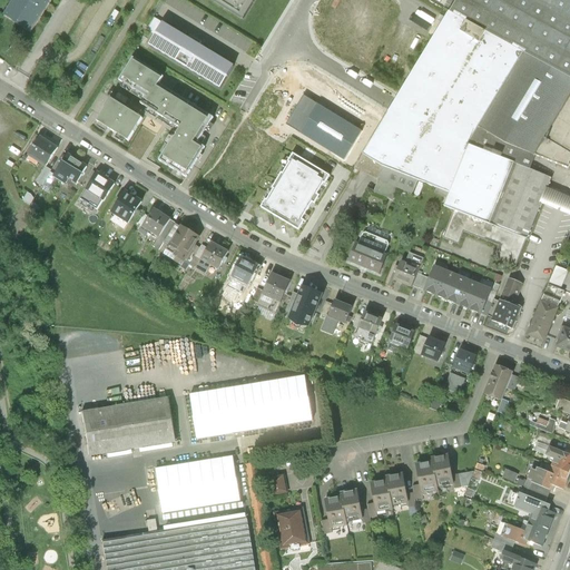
[(10,0),(1,16),(30,33),(45,10),(51,0),(10,0)]
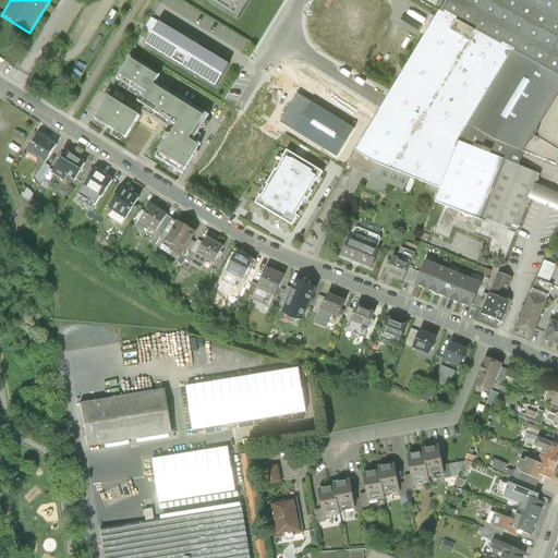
[(207,0),(238,19),(250,0),(207,0)]
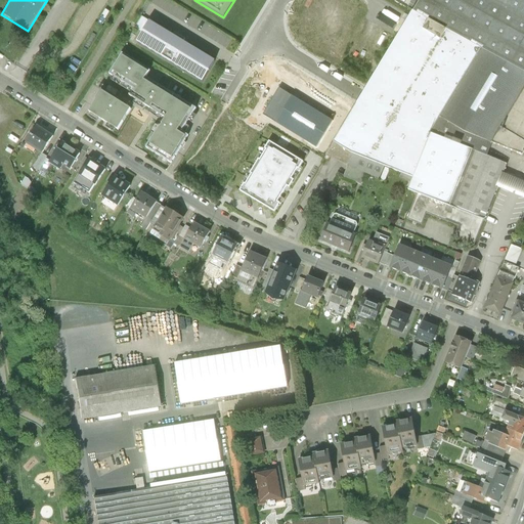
[(480,48),(523,72),(523,1),(521,0),(421,0),(413,12),(480,48)]
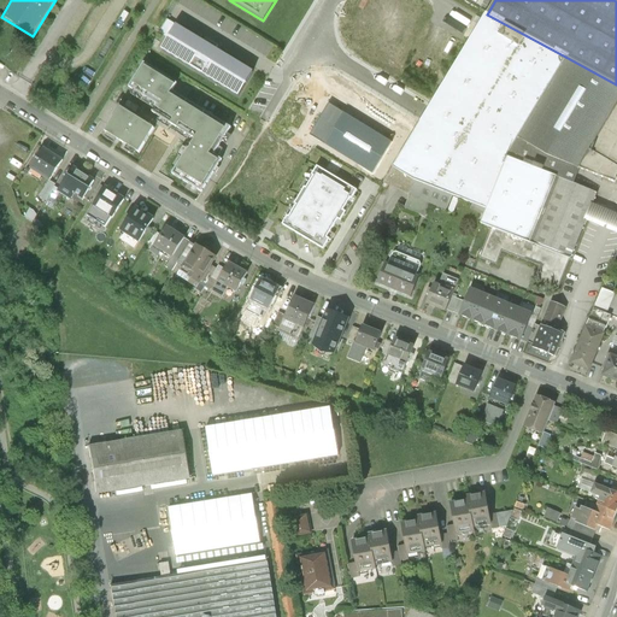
[(506,158),(518,139),(565,57),(487,15),(486,15),(382,186),(387,188),(389,184),(410,192),(409,195),(453,213),(459,199),(472,204),(470,209),(485,215),(481,224),(492,228),(570,259),(586,221),(593,205),(597,194),(574,184),(542,171),(544,168),(526,160),(524,164),(506,158)]
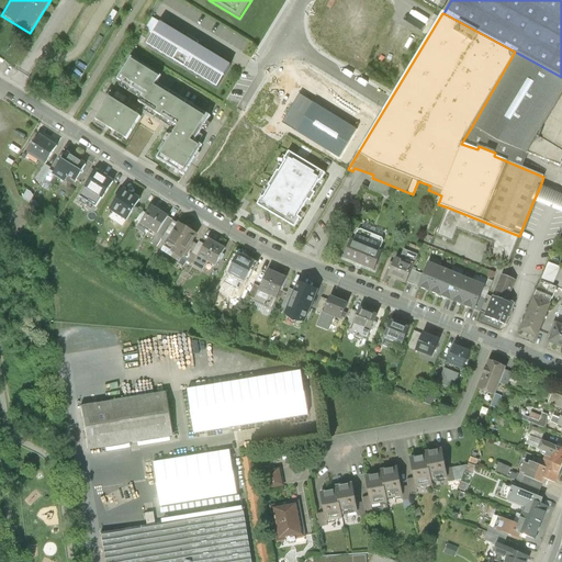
[(186,38),(152,18),(144,31),(153,36),(147,45),(217,88),(231,66),(197,45),(199,43),(188,35),(186,38)]
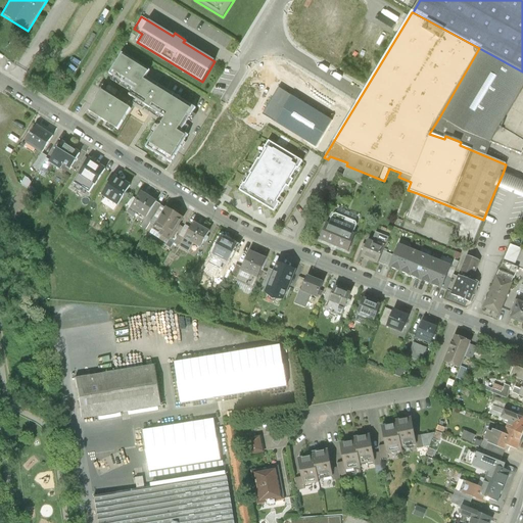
[(522,72),(479,48),(439,117),(465,133),(491,143),(522,155),(522,154),(522,72)]
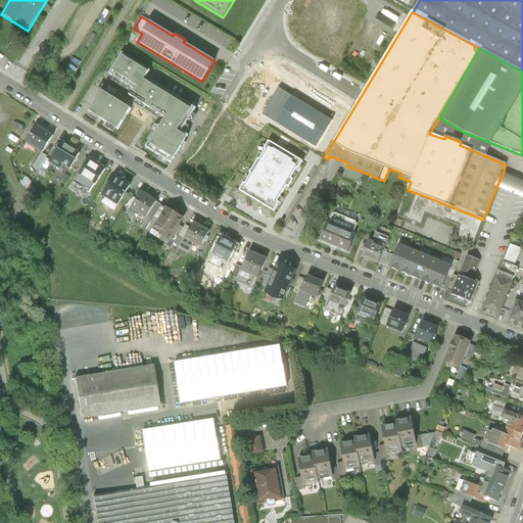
[(150,70),(122,53),(109,75),(133,89),(130,96),(165,119),(160,127),(159,126),(146,147),(171,163),(188,136),(181,132),(195,108),(146,78),(150,70)]
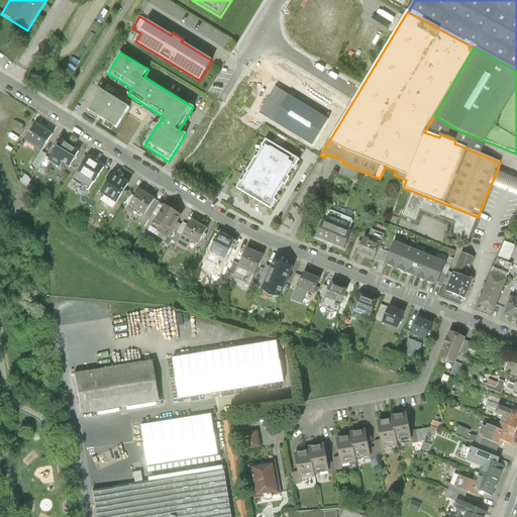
[(328,119),(276,87),(260,113),(312,145),(328,119)]
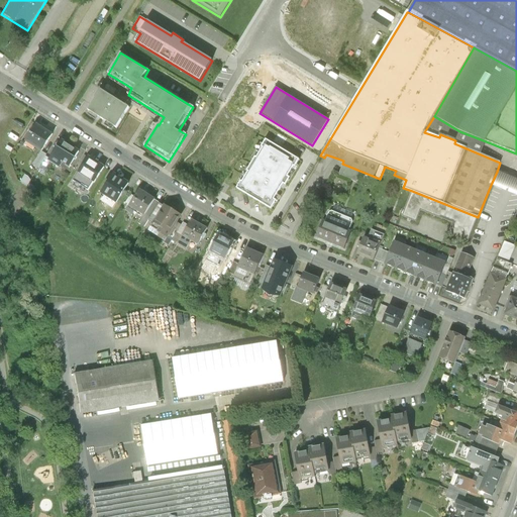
[(129,108),(101,90),(88,111),(116,128),(129,108)]
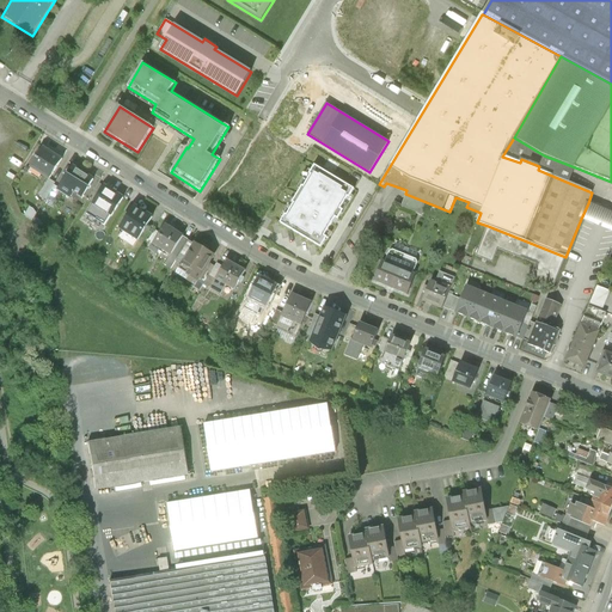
[(538,170),(569,183),(575,167),(544,155),(514,138),(502,157),(520,163),(521,159),(539,166),(538,170)]
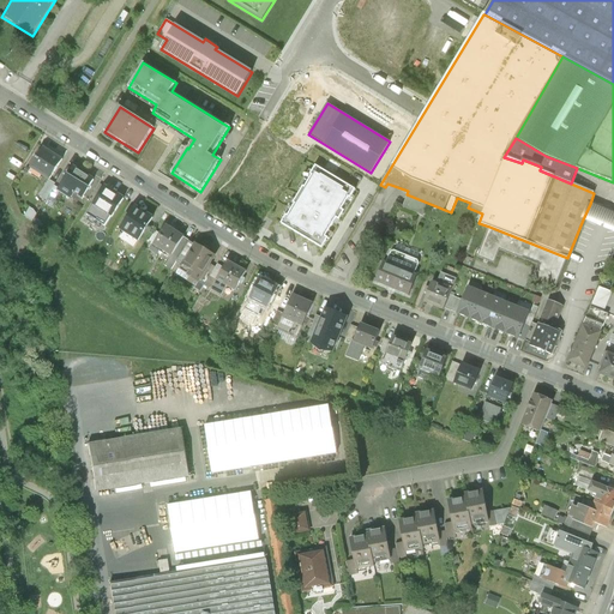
[(61,161),(43,149),(30,168),(49,180),(61,161)]
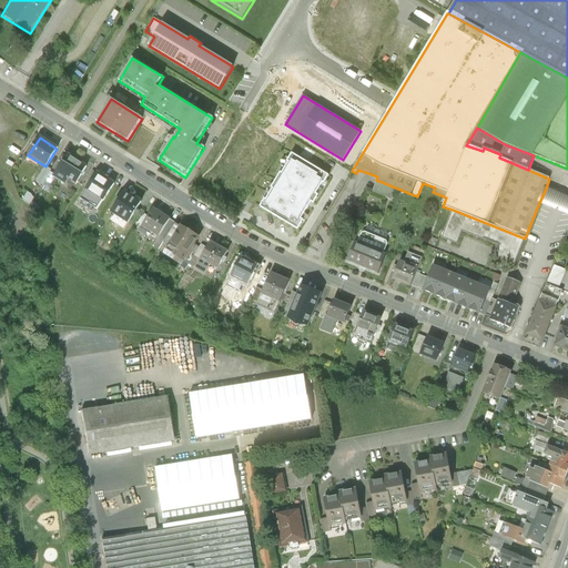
[(264,199),(260,206),(297,230),(303,221),(301,219),(311,202),(313,204),(318,195),(315,194),(322,183),(324,183),(328,175),(292,153),(286,162),(288,162),(282,173),(281,173),(271,188),(273,189),(265,200),(264,199)]
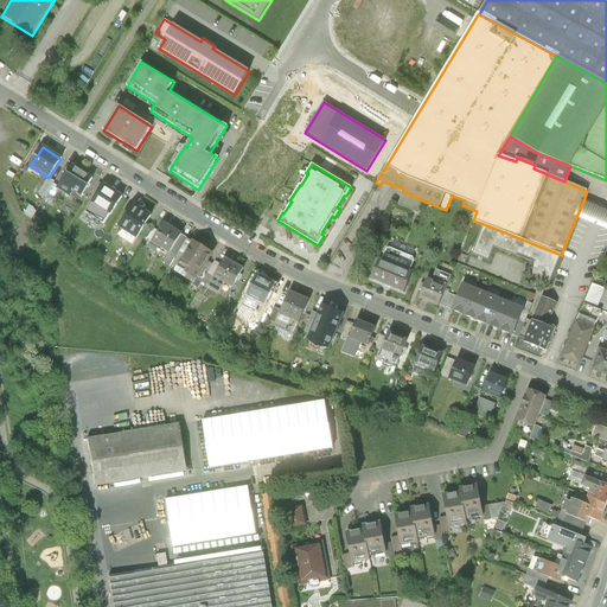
[(93,177),(74,165),(58,187),(56,191),(68,198),(71,192),(80,197),(93,177)]
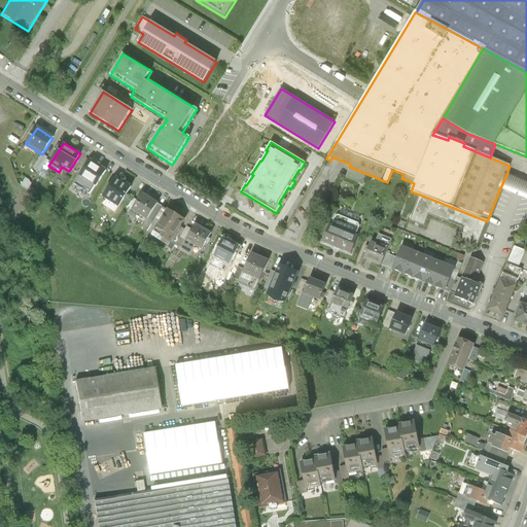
[(38,170),(45,160),(40,155),(33,167),(38,170)]
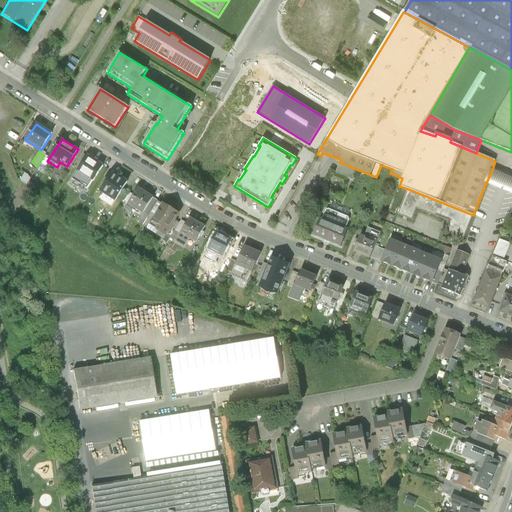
[(47,161),(49,158),(44,155),(37,165),(42,169),(47,161)]
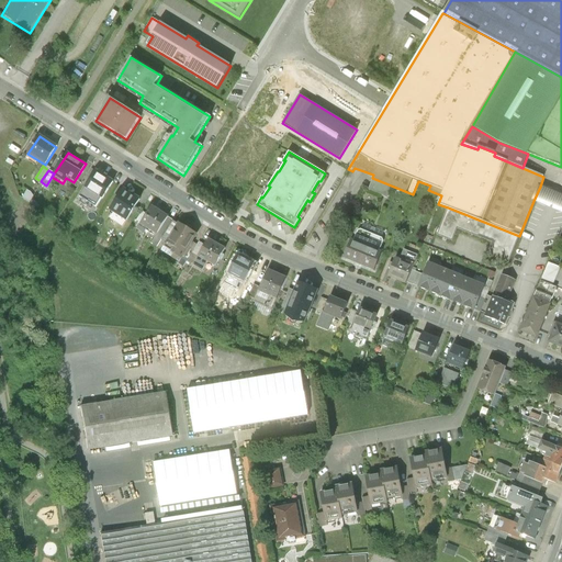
[(112,182),(94,171),(83,188),(101,200),(112,182)]
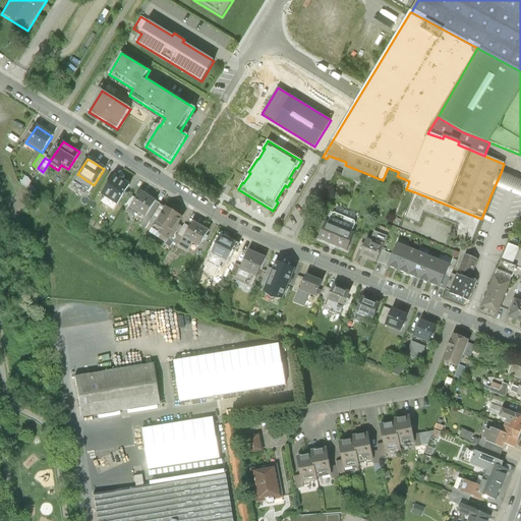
[(520,181),(515,179),(501,173),(495,186),(510,193),(520,197),(520,181)]
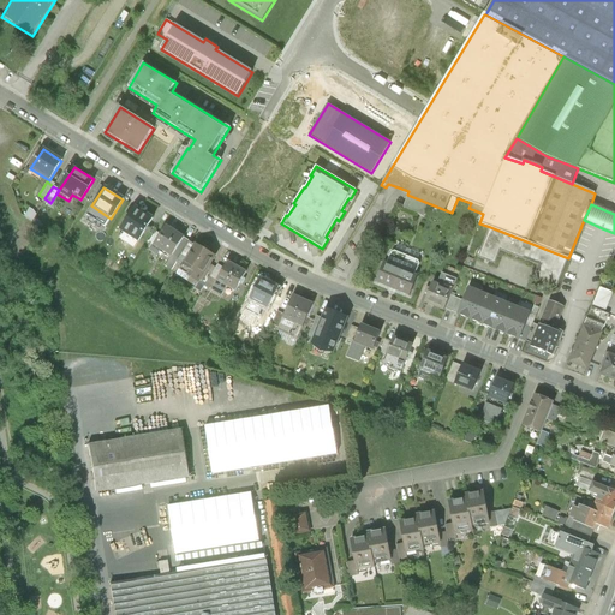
[(153,219),(133,207),(118,231),(137,243),(153,219)]
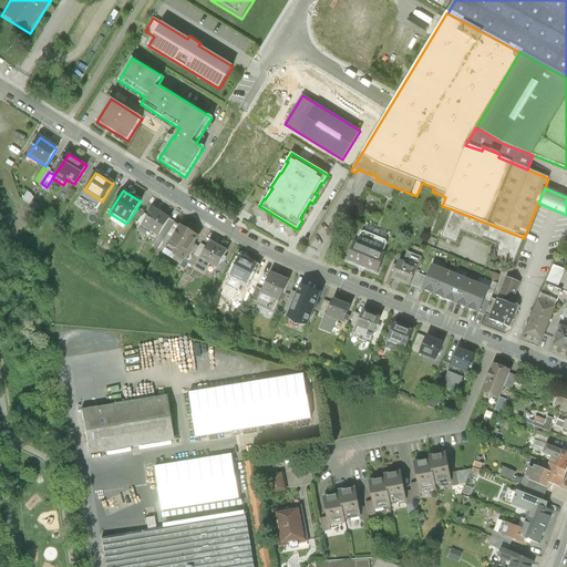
[(33,197),(26,193),(21,199),(29,204),(33,197)]
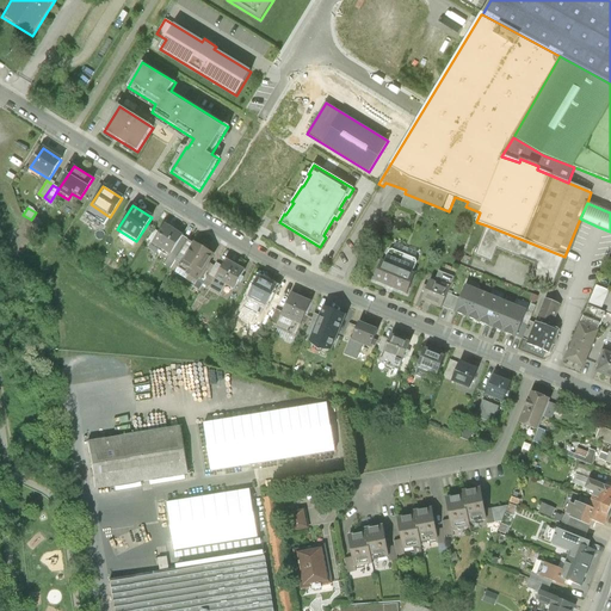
[(183,236),(164,224),(150,245),(170,257),(183,236)]
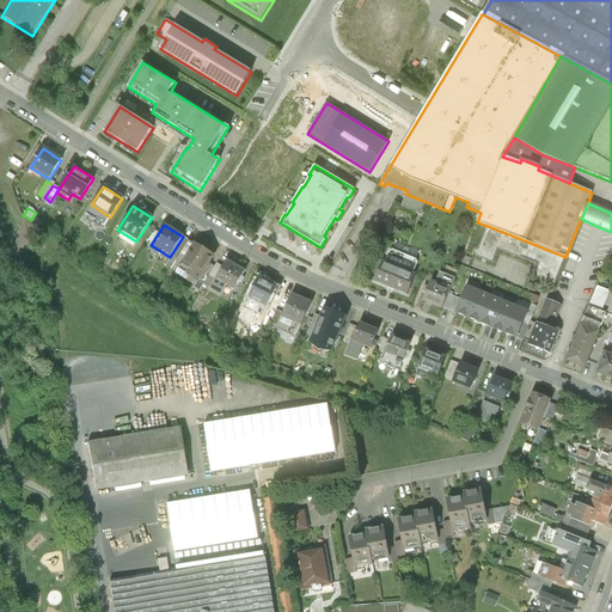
[(565,257),(488,226),(476,257),(493,263),(499,250),(536,264),(531,279),(554,288),(565,257)]
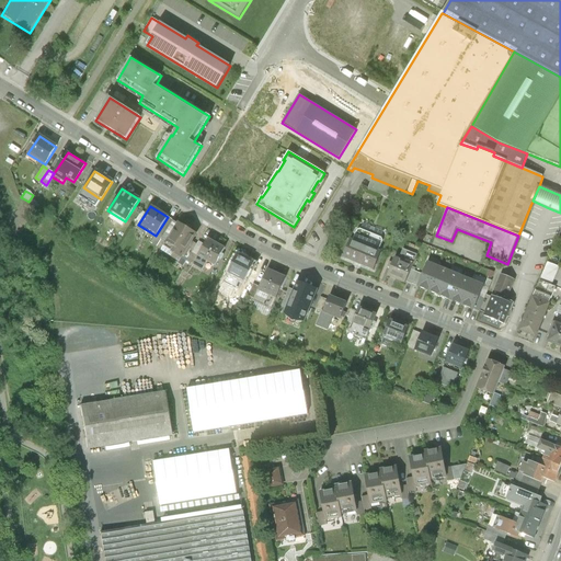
[(163,243),(176,222),(168,217),(156,236),(151,243),(160,249),(163,243)]
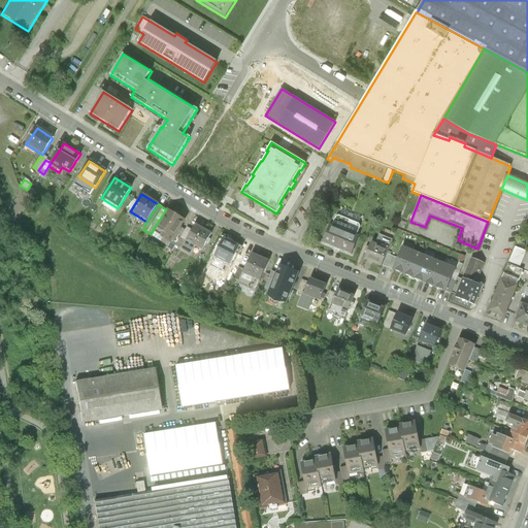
[(185,222),(166,209),(154,229),(162,234),(160,237),(170,244),(172,241),(180,228),(185,222)]
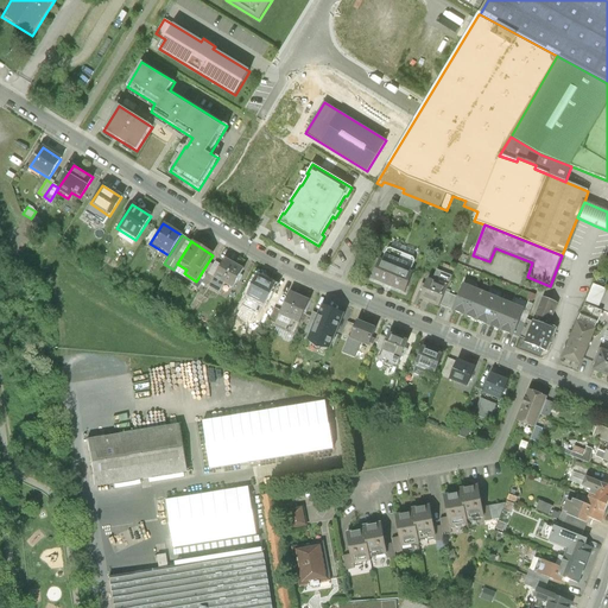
[(380,260),(372,280),(405,293),(413,273),(410,272),(415,261),(413,258),(391,248),(387,251),(382,261),(380,260)]
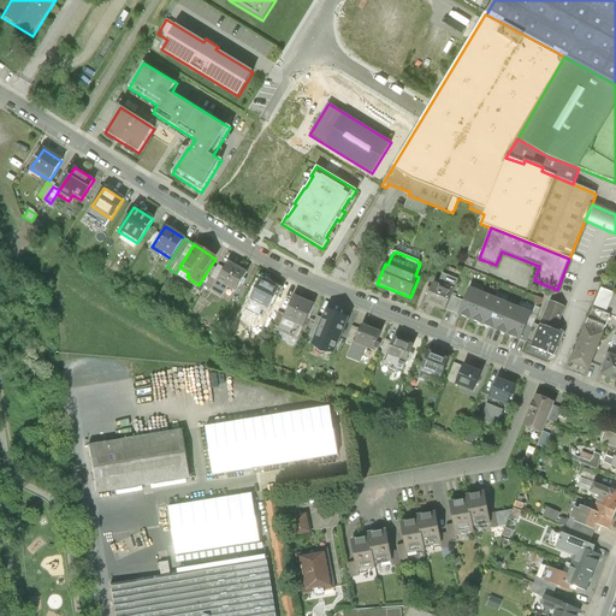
[(227,261),(223,268),(215,280),(215,283),(235,294),(247,273),(227,261)]
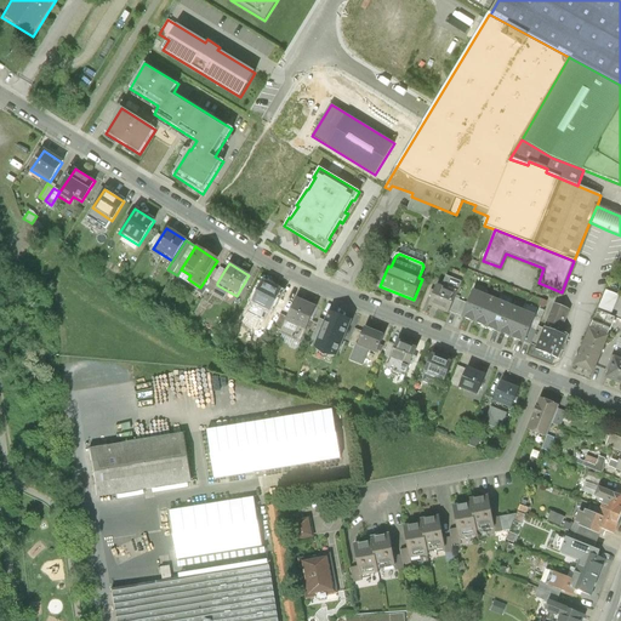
[(220,267),(217,271),(212,279),(217,283),(224,271),(220,267)]
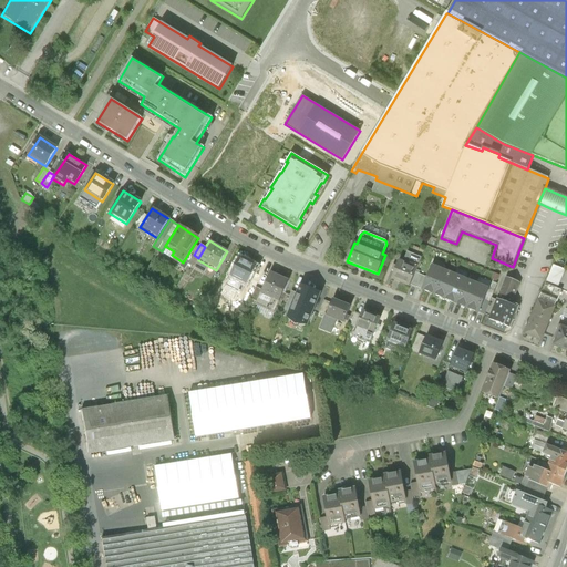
[(198,247),(194,245),(185,259),(189,261),(194,255),(198,247)]
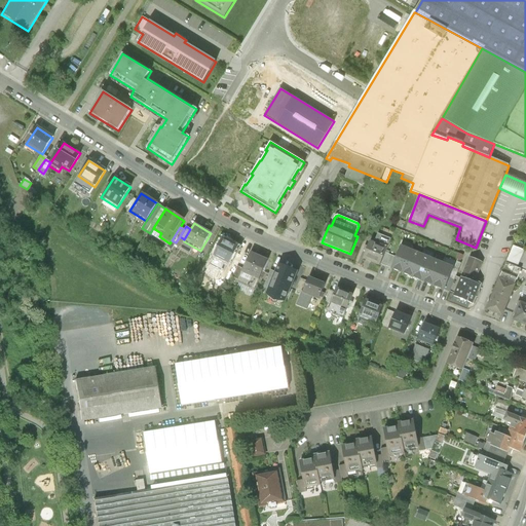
[(366,253),(363,259),(380,266),(381,265),(385,253),(391,239),(378,234),(374,243),(370,241),(368,247),(365,246),(363,252),(366,253)]
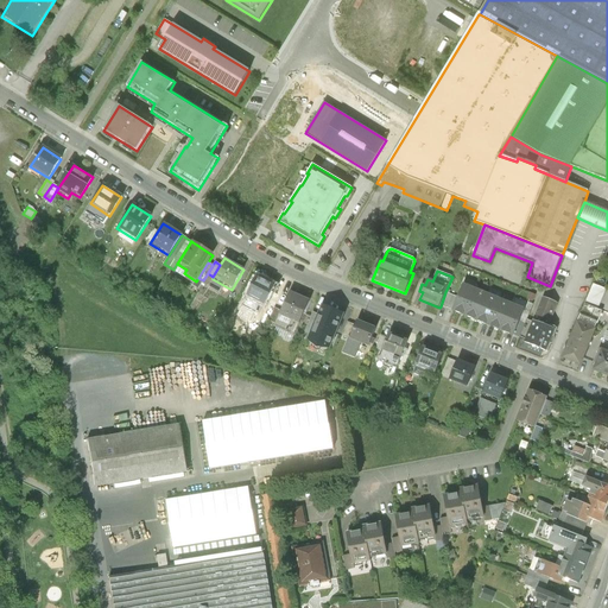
[(247,295),(265,303),(274,285),(257,276),(247,295)]
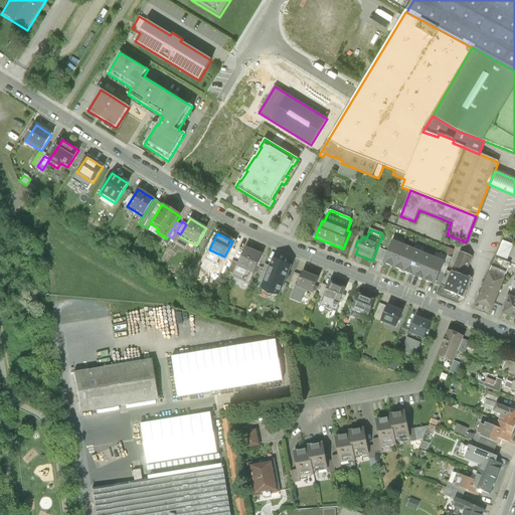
[(496,258),(506,262),(513,245),(503,241),(496,258)]
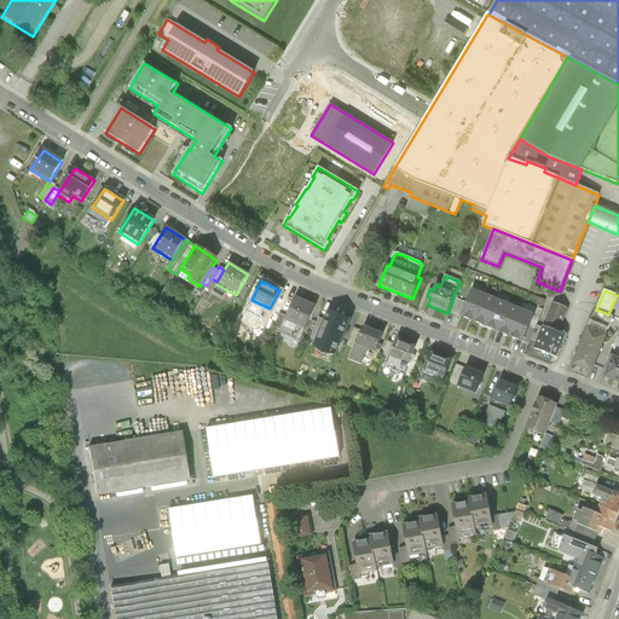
[(485,296),(472,291),(467,304),(462,317),(474,322),(485,296)]
